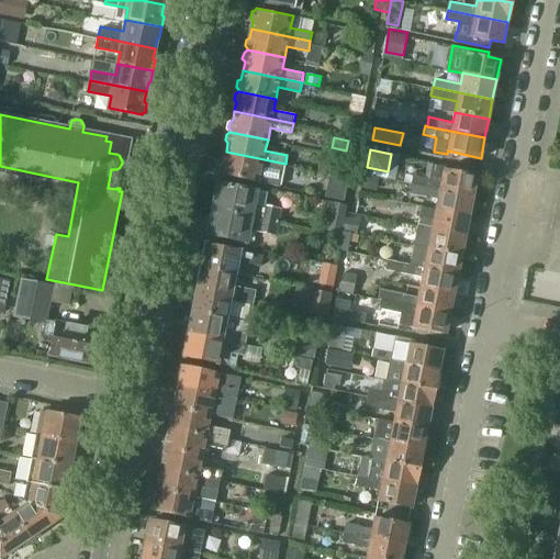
[(280,186),(286,164),(226,152),(224,160),(221,163),(220,168),(222,171),(222,174),(280,186)]
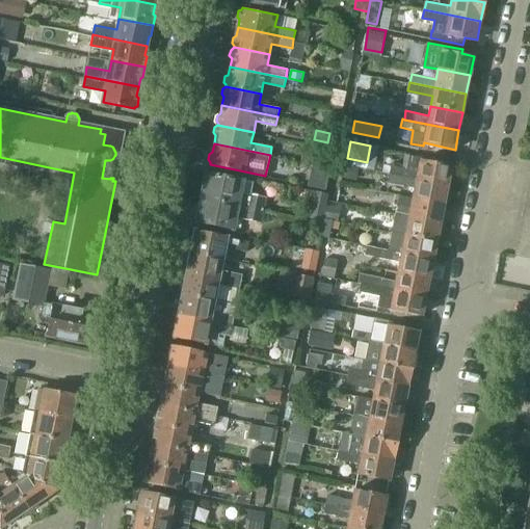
[(314,152),(312,163),(326,166),(329,155),(314,152)]
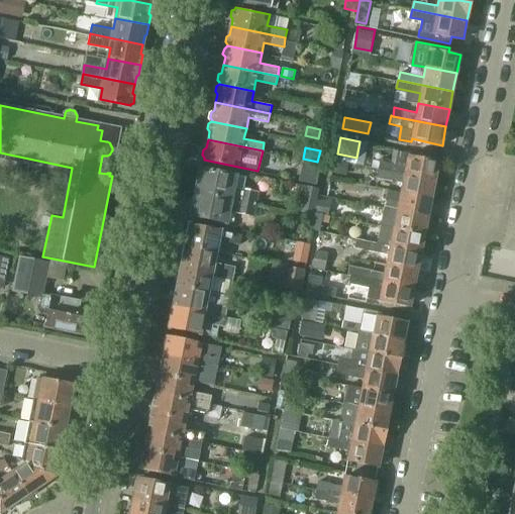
[(435,180),(439,161),(409,155),(410,152),(399,149),(396,163),(381,160),(379,169),(435,180)]
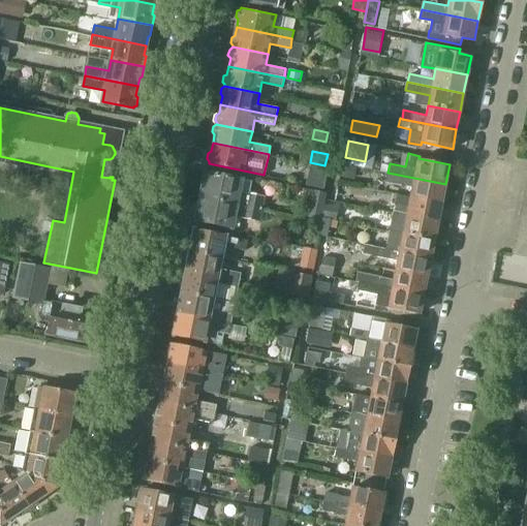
[(321,180),(324,166),(312,163),(309,177),(321,180)]
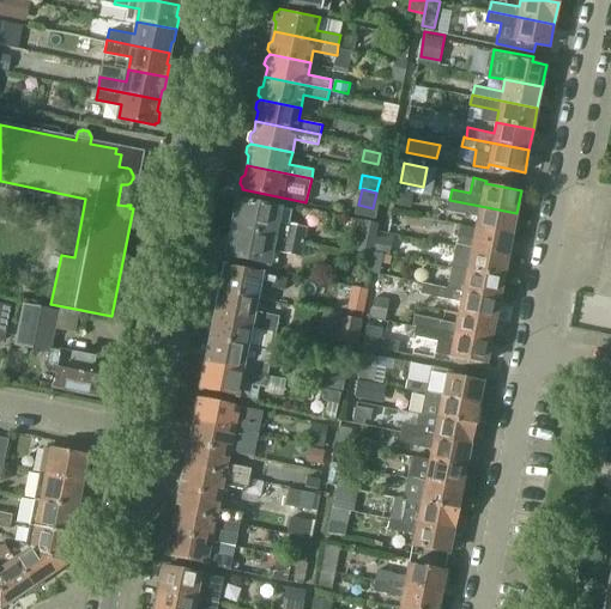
[(412,207),(416,194),(397,190),(394,203),(412,207)]
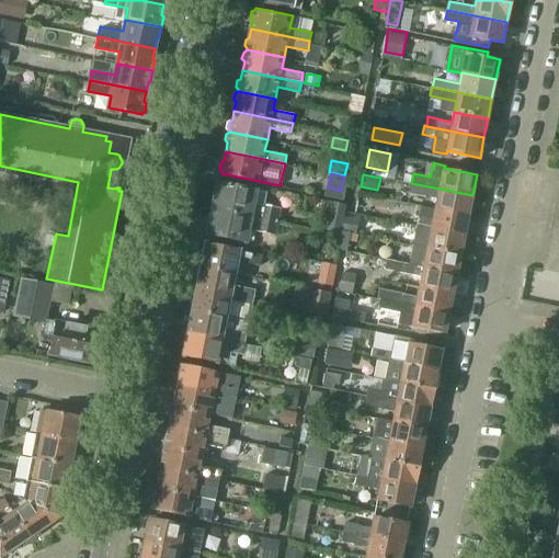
[(265,204),(267,191),(219,181),(219,184),(216,183),(214,194),(217,195),(214,207),(278,220),(281,207),(265,204)]
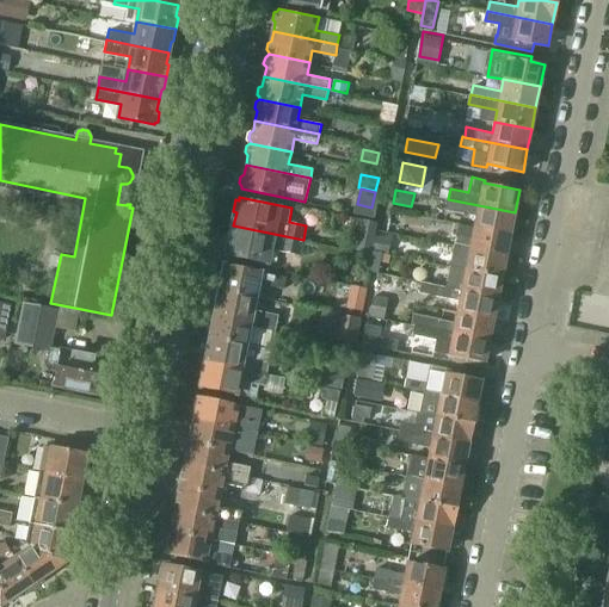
[(515,212),(448,199),(447,209),(477,215),(474,225),(511,233),(515,212)]
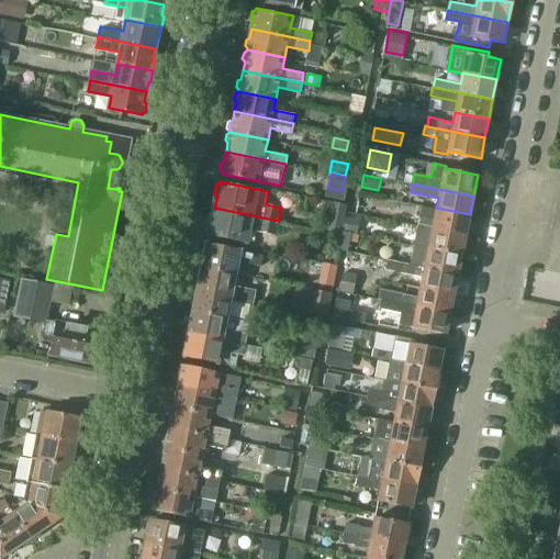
[(367,214),(371,196),(360,193),(356,212),(367,214)]
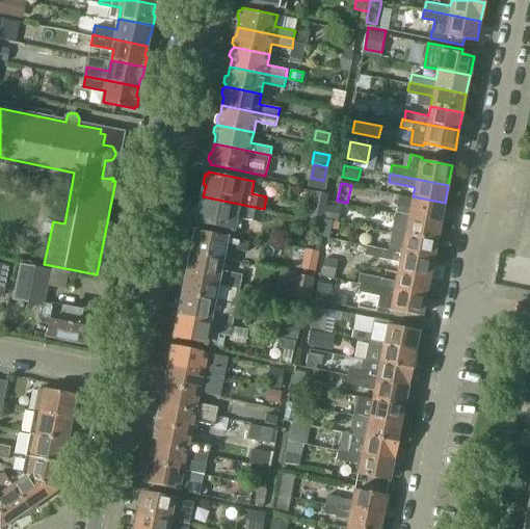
[(324,219),(328,192),(315,189),(310,217),(324,219)]
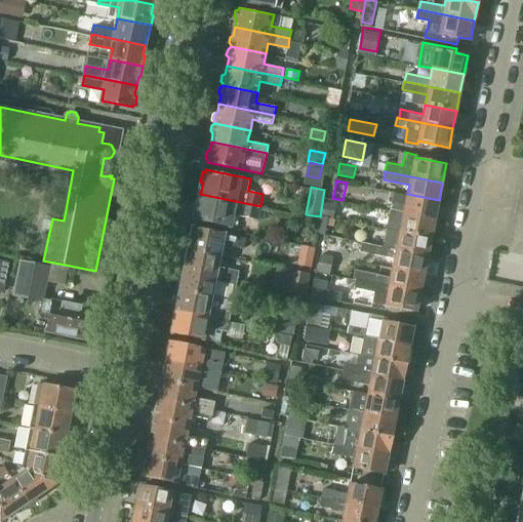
[(257,218),(260,206),(200,194),(198,205),(195,204),(193,214),(196,215),(195,217),(230,225),(232,213),(257,218)]
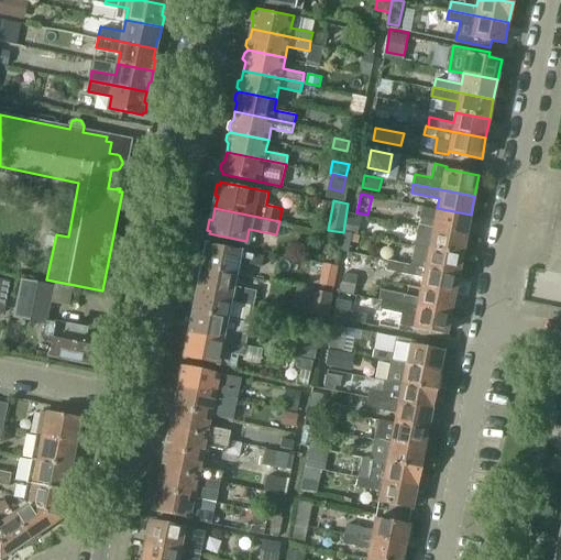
[(421,216),(419,226),(466,234),(471,215),(437,208),(435,219),(421,216)]
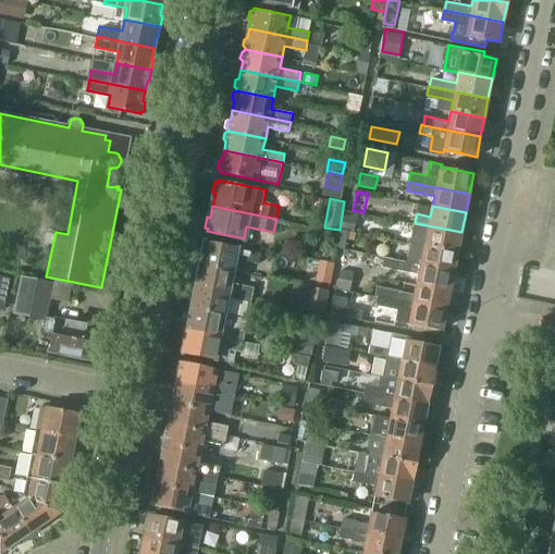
[(354,231),(357,217),(344,214),(343,214),(341,228),(349,230),(354,231)]
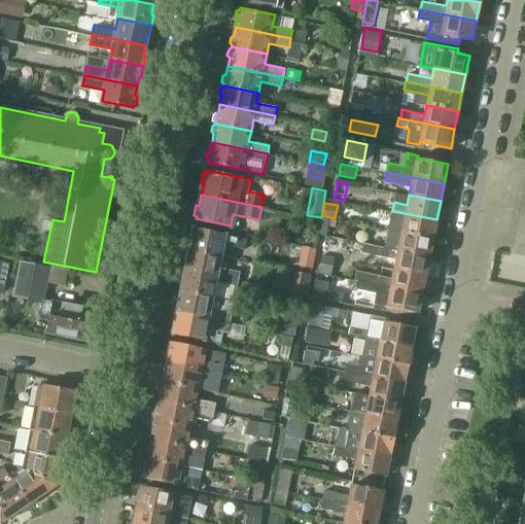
[(433,237),(436,219),(392,211),(389,229),(433,237)]
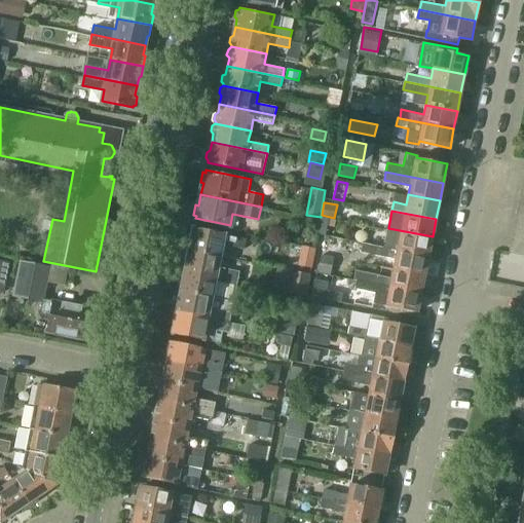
[(523,215),(517,214),(514,226),(523,228),(523,215)]
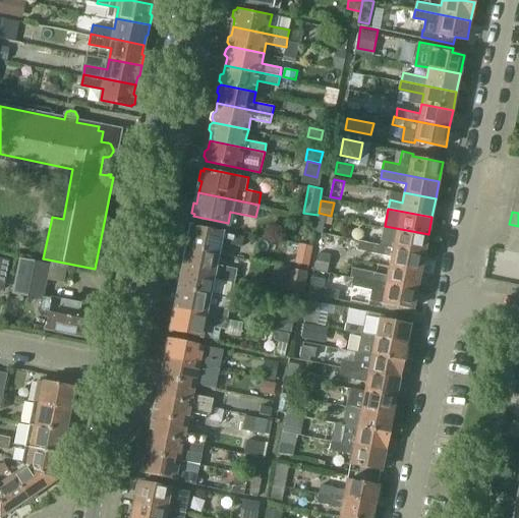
[(323,232),(327,215),(319,213),(314,230),(323,232)]
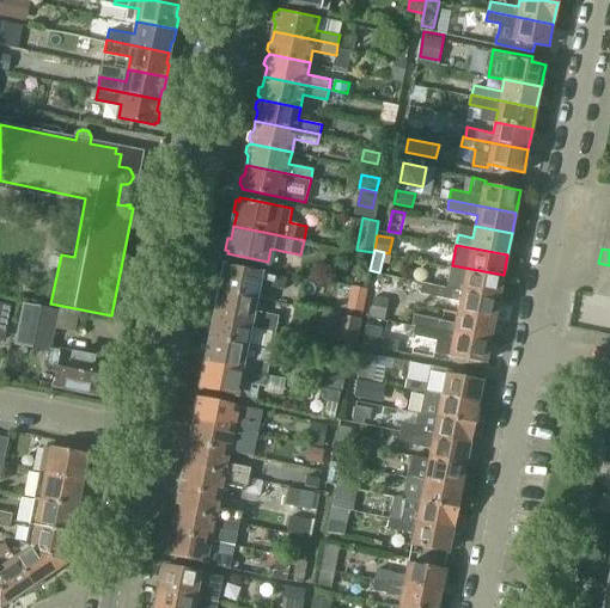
[(609,265),(598,263),(596,277),(609,280),(609,265)]
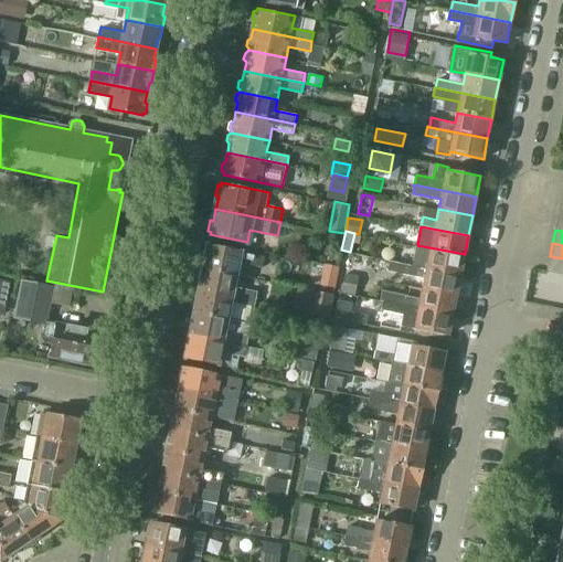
[(265,255),(209,244),(206,254),(203,255),(201,266),(237,274),(240,262),(263,266),(265,255)]
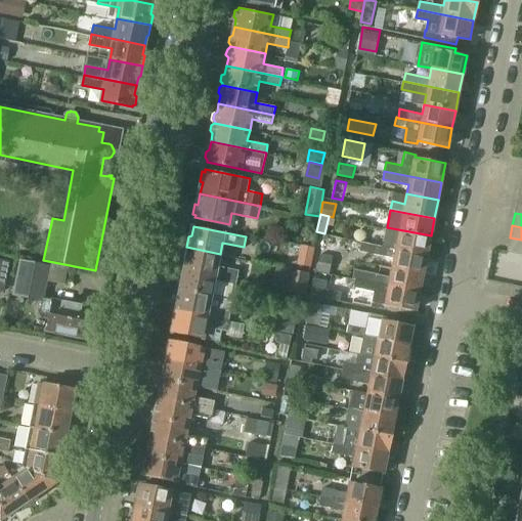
[(427,254),(431,235),(387,227),(384,246),(427,254)]
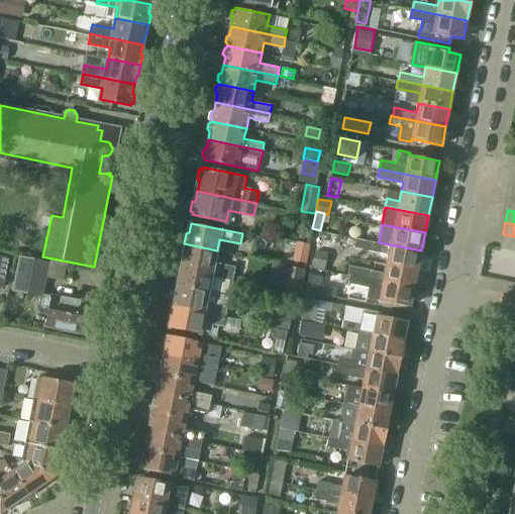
[(514,236),(503,234),(501,246),(514,249),(514,236)]
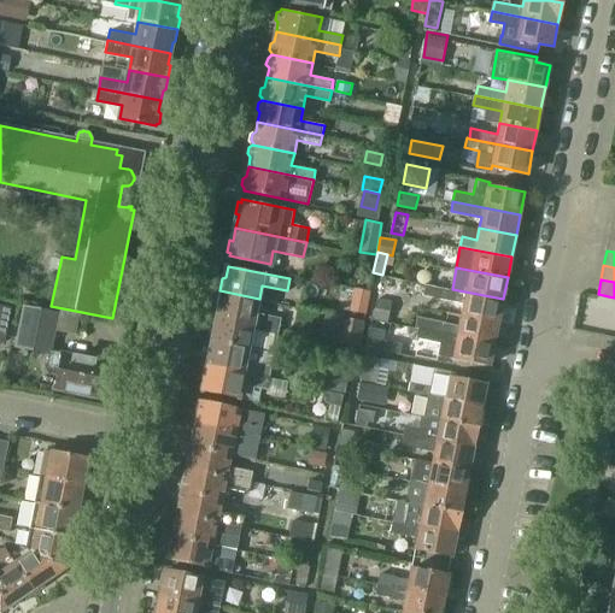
[(355,286),(351,308),(365,311),(369,289),(355,286)]
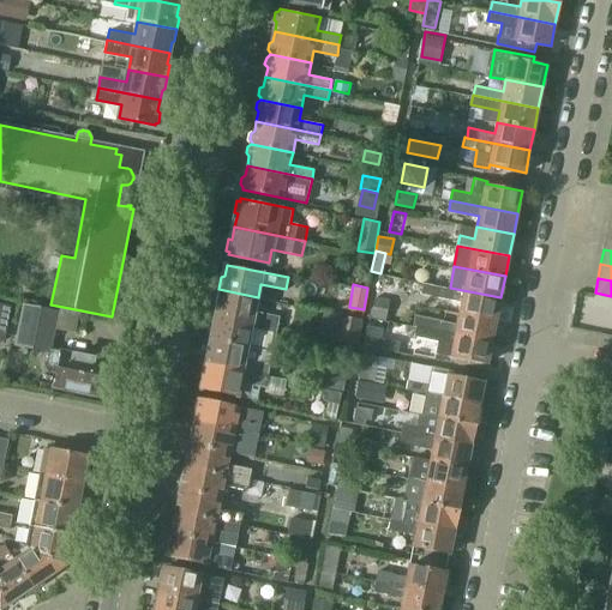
[(501,297),(450,288),(448,297),(462,300),(460,312),(497,319),(501,297)]
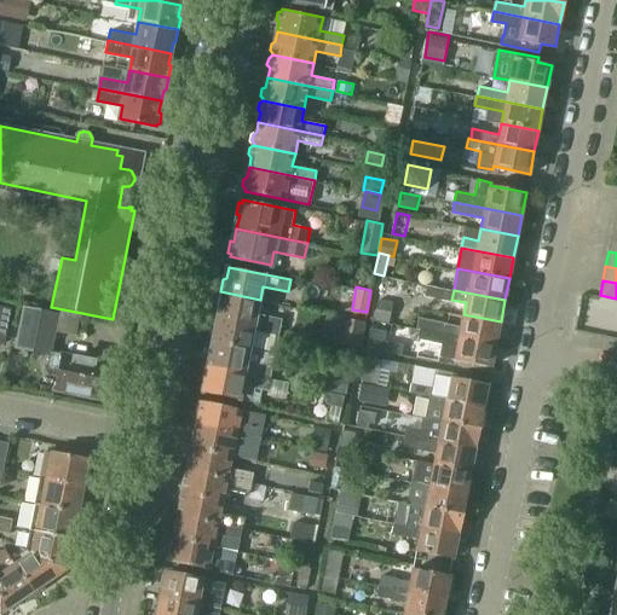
[(260,300),(220,291),(218,303),(220,306),(218,317),(281,330),(283,318),(258,313),(260,300)]
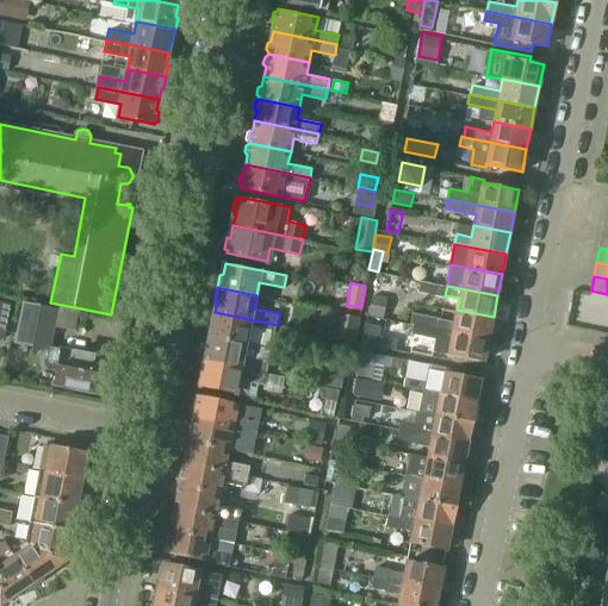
[(384,318),(388,297),(379,295),(373,294),(368,314),(384,318)]
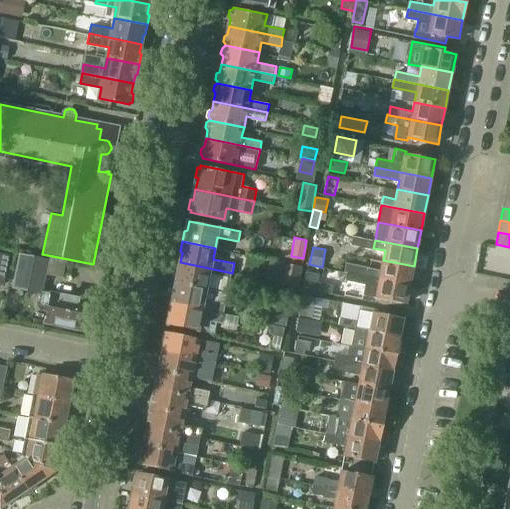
[(0,277),(5,278),(10,254),(0,251),(0,277)]
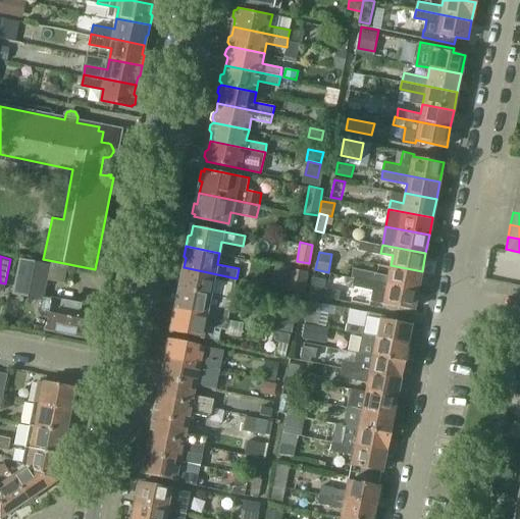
[(13,293),(44,299),(44,298),(51,263),(20,257),(13,293)]
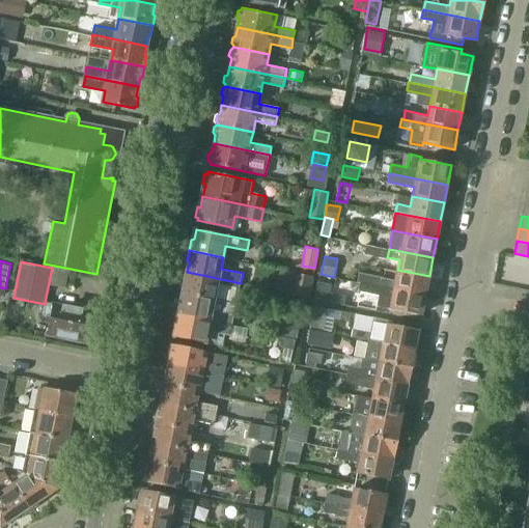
[(425,295),(429,276),(397,270),(395,279),(360,272),(358,281),(360,281),(425,295)]
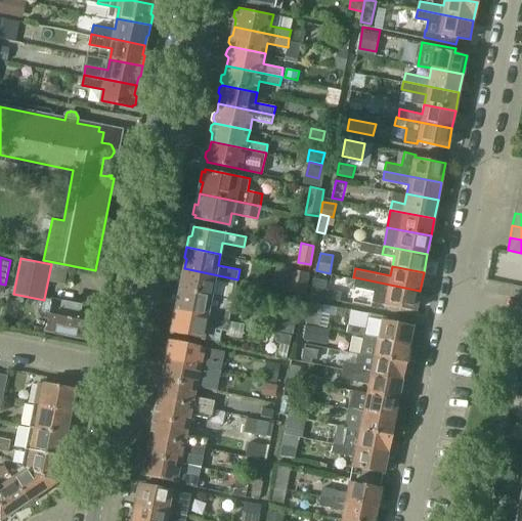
[(233,300),(237,279),(184,268),(183,277),(180,278),(178,289),(212,295),(233,300)]
